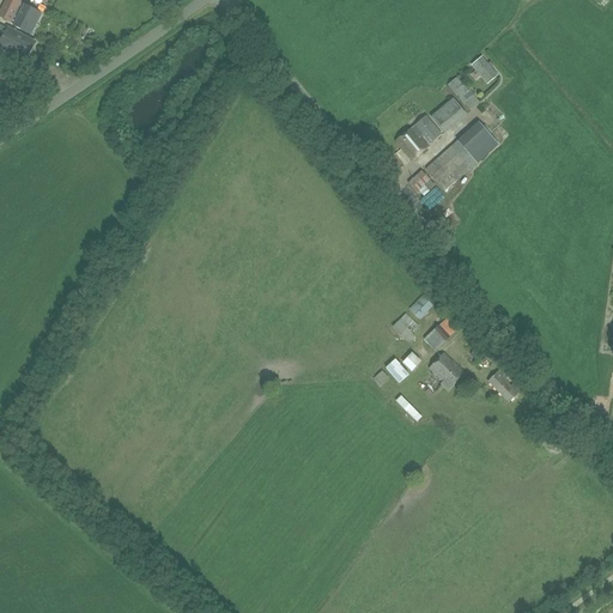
[(24,6),(19,2),(20,0),(19,0),(6,0),(0,13),(0,16),(14,24),(13,26),(30,35),(42,12),(25,2),(24,6)]
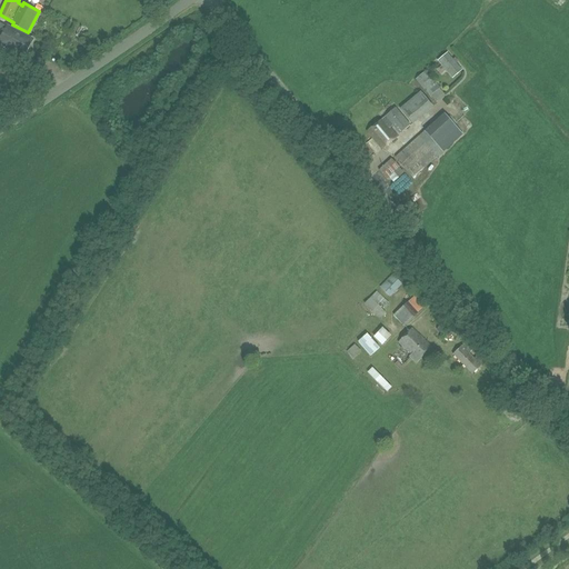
[(0,41),(0,42),(10,48),(9,50),(10,50),(10,49),(25,57),(33,40),(0,22),(0,31),(3,33),(0,41)]
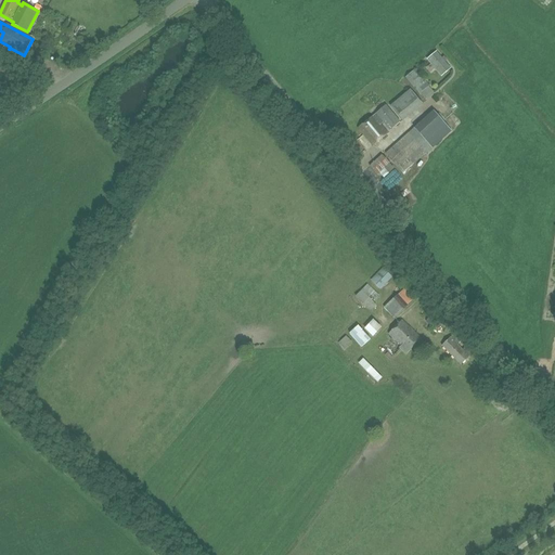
[(426,60),(441,77),(451,68),(446,62),(447,60),(443,56),(442,57),(437,51),(426,60)]
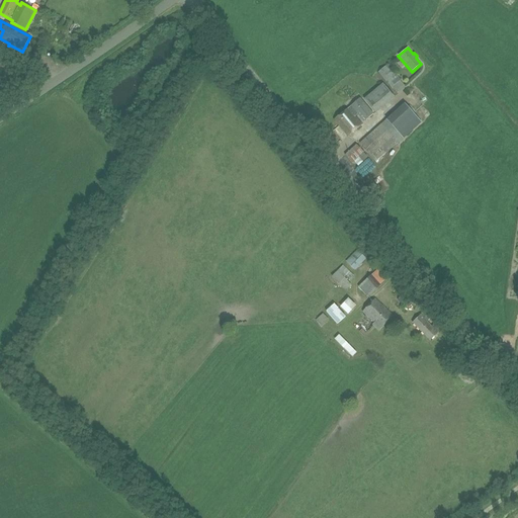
[(378,73),(392,88),(393,87),(397,93),(405,86),(400,81),(401,80),(387,65),(378,73)]
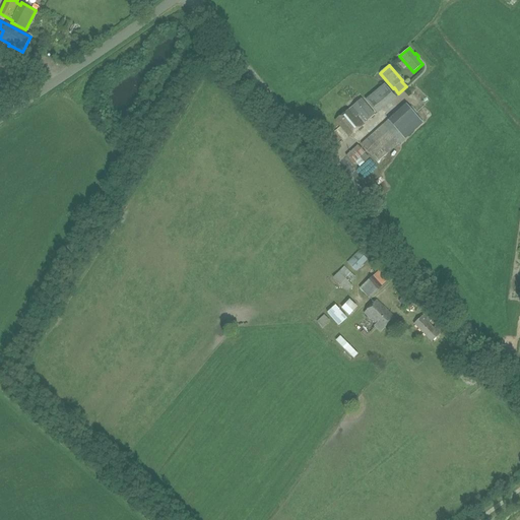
[(377,113),(396,98),(384,83),(365,99),(377,113)]
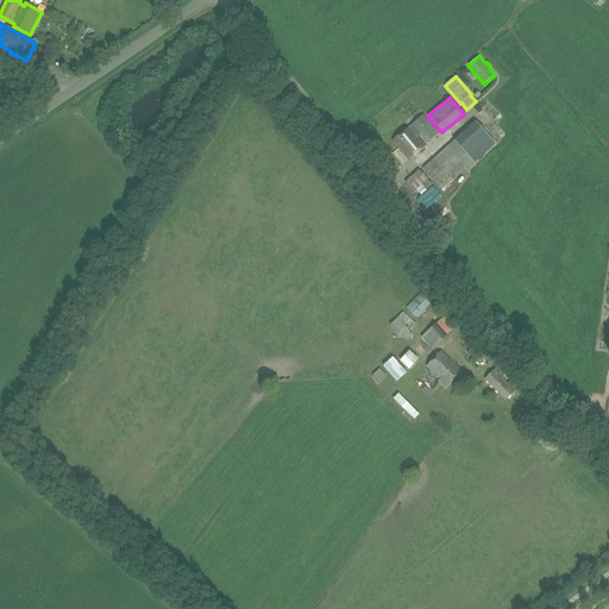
[(425,146),(418,137),(420,135),(427,143),(439,133),(424,114),(412,124),(412,125),(408,127),(409,129),(394,140),(408,159),(425,146)]
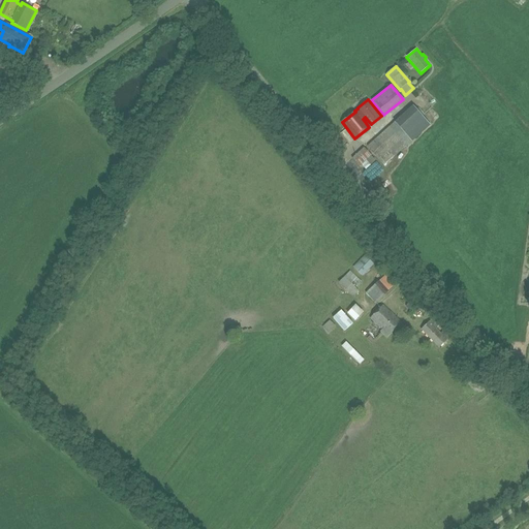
[(395,122),(411,142),(430,125),(412,105),(395,122)]
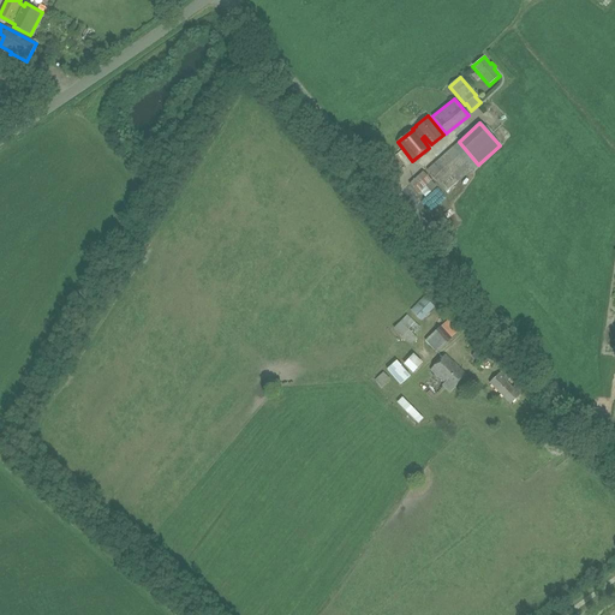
[(478,165),(459,142),(427,171),(446,192),(478,165)]
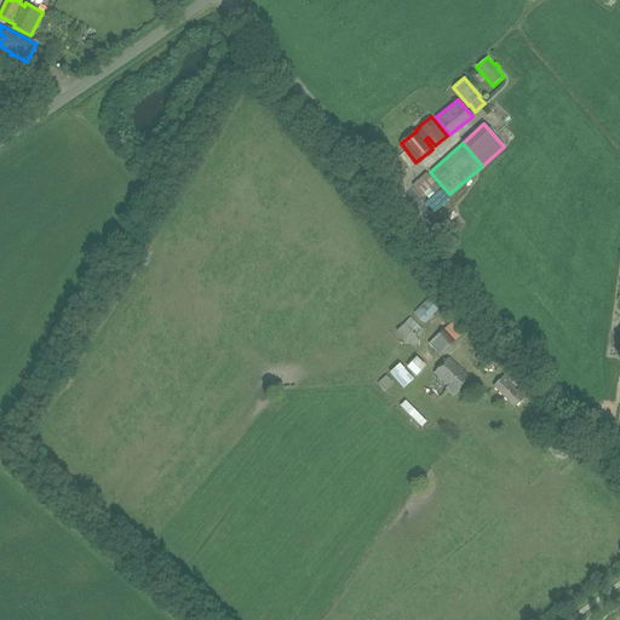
[(420,309),(432,315),(441,299),(428,293),(420,309)]
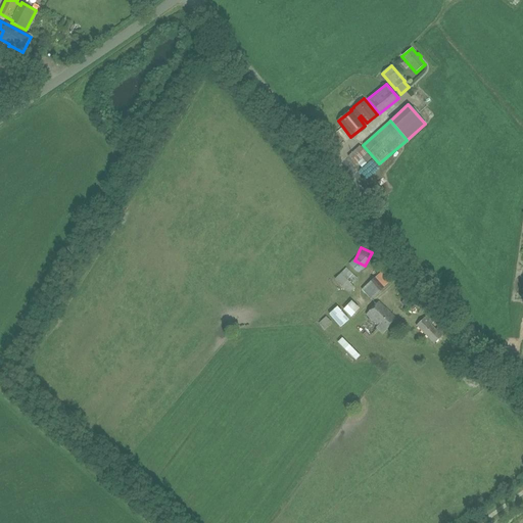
[(349,279),(351,280),(353,282),(357,278),(354,276),(345,269),(335,280),(349,294),(354,288),(347,280),(349,279)]
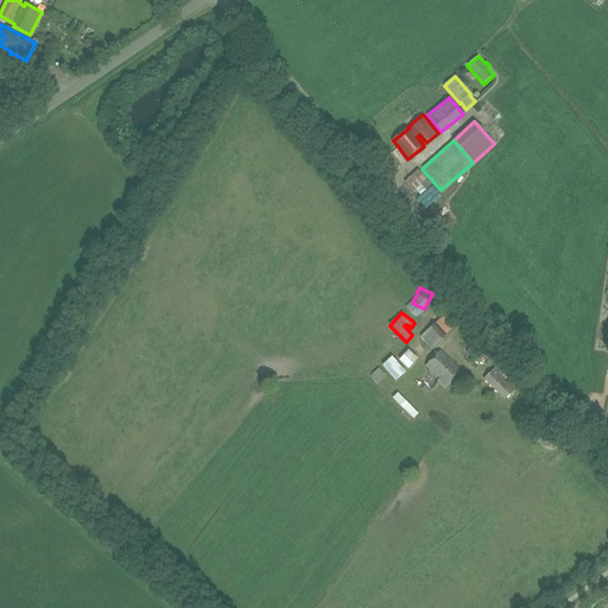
[(445,315),(420,336),(431,349),(456,327),(445,315)]
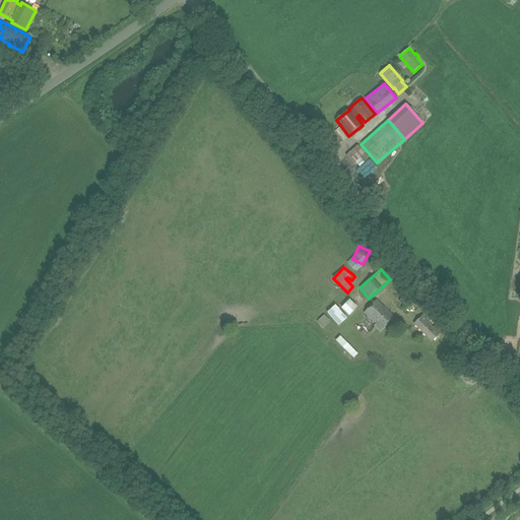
[(409,301),(404,296),(399,301),(404,307),(409,301)]
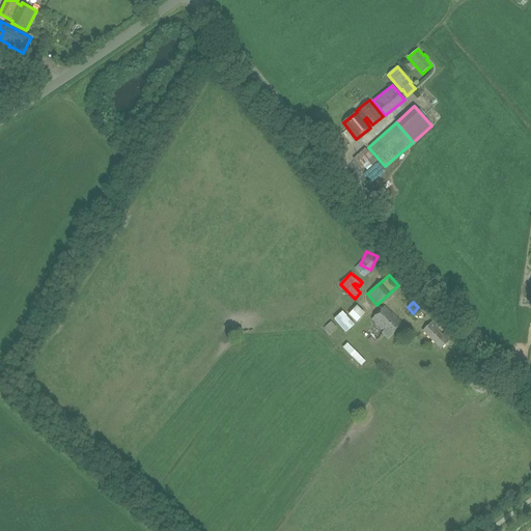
[(383,333),(389,339),(402,324),(385,307),(371,320),(384,332),(383,333)]
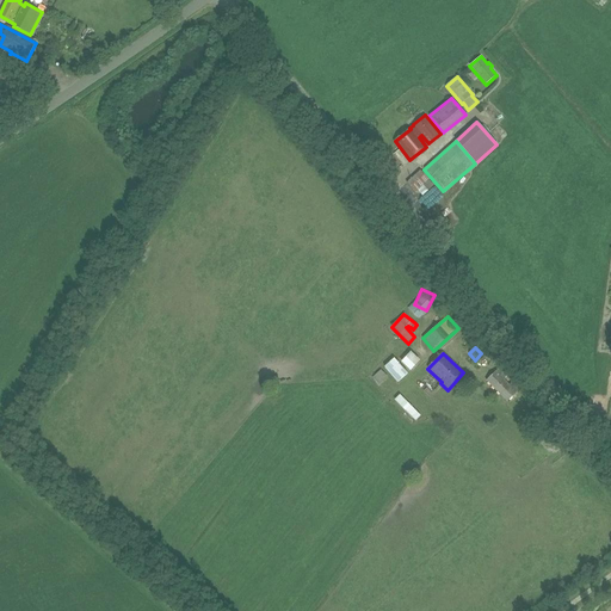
[(407,374),(394,358),(384,366),(397,382),(407,374)]
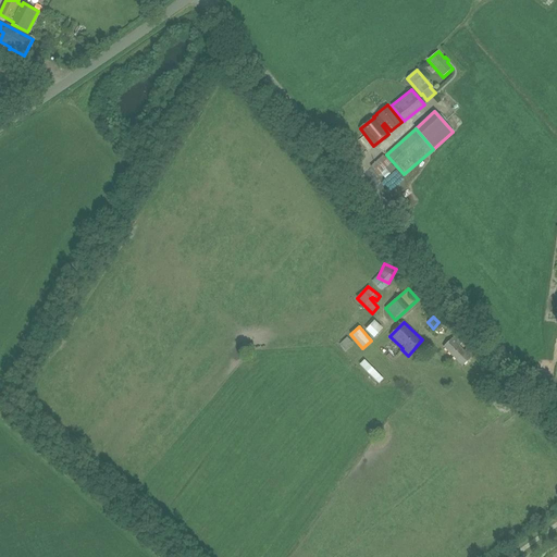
[(462,367),(471,357),(475,354),(469,347),(465,351),(459,346),(463,342),(458,335),(455,337),(454,336),(452,338),(444,347),(462,367)]
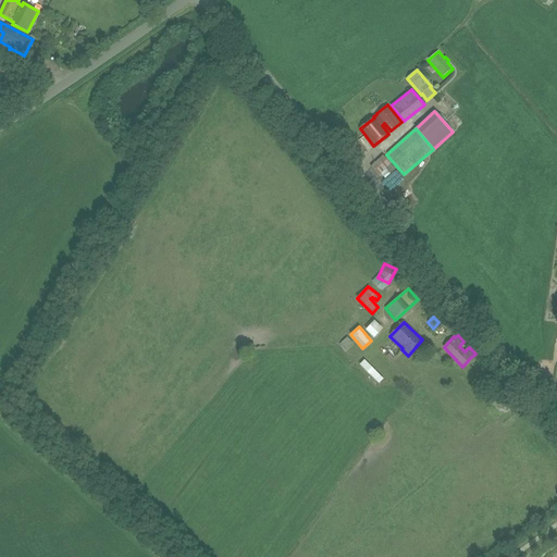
[(368,354),(363,359),(382,379),(387,373),(368,354)]
